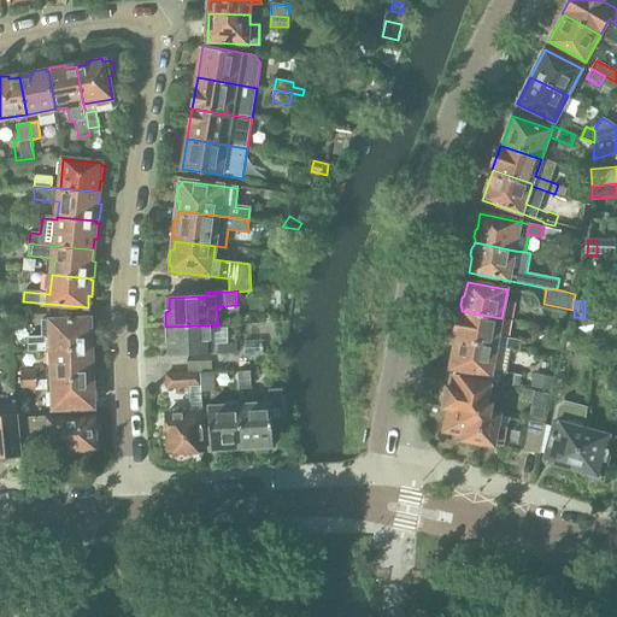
[(457,327),(454,340),(456,340),(457,340),(497,347),(519,352),(522,341),(499,336),(501,318),(462,311),(459,310),(459,313),(457,316),(456,323),(457,327)]
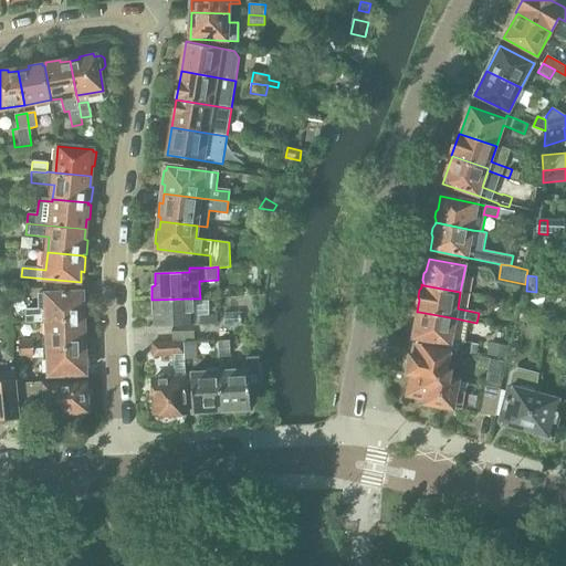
[(40,310),(25,310),(27,323),(46,323),(46,322),(84,321),(83,292),(39,294),(40,310)]
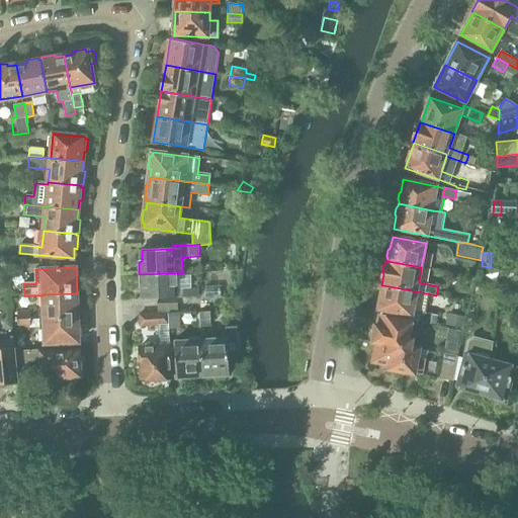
[(175,273),(139,274),(140,287),(143,287),(144,298),(177,297),(175,273)]
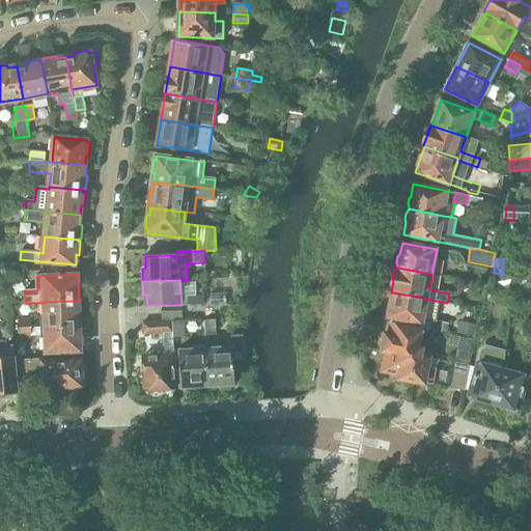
[(510,303),(510,290),(488,290),(487,302),(510,303)]
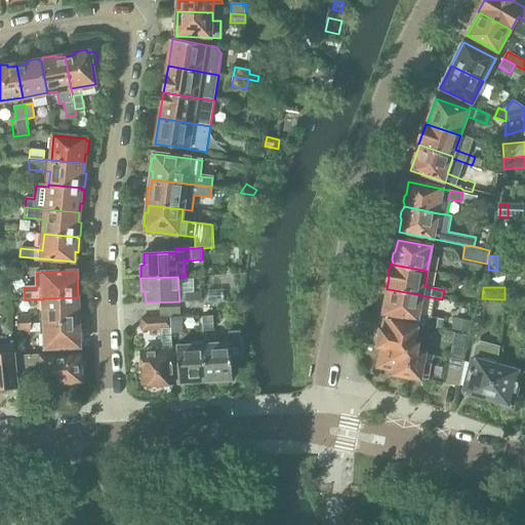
[(386,303),(384,314),(417,320),(422,295),(389,289),(388,289),(388,291),(386,293),(385,299),(386,303)]
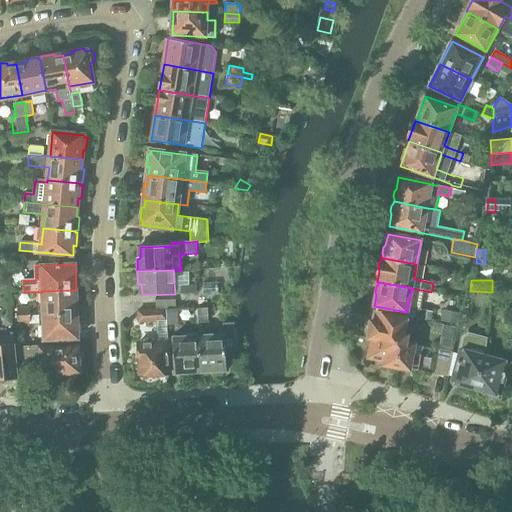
[(192,285),(180,285),(180,294),(192,294),(197,293),(197,285),(192,285)]
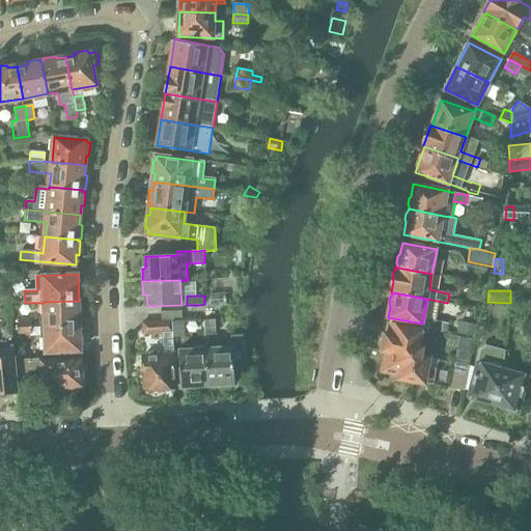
[(44,316),(40,316),(40,327),(80,326),(79,301),(44,302),(44,303),(44,316)]
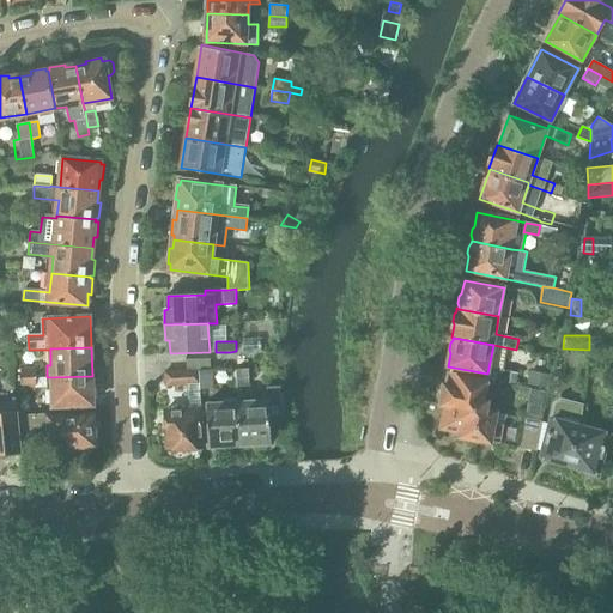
[(36,368),(22,368),(22,378),(36,378),(36,368)]
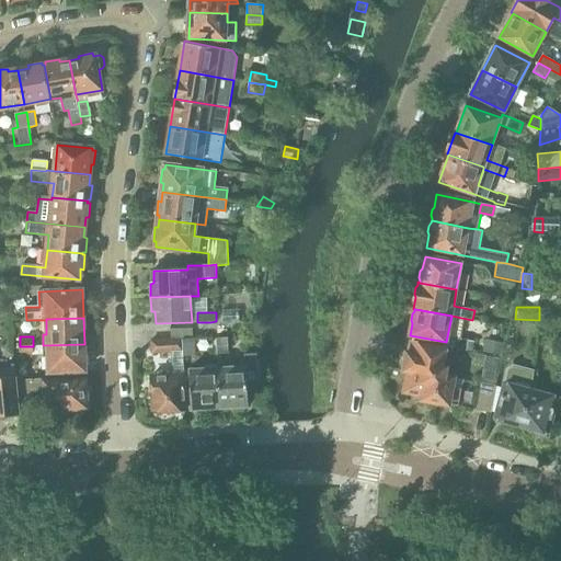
[(227,338),(216,339),(216,354),(228,354),(227,338)]
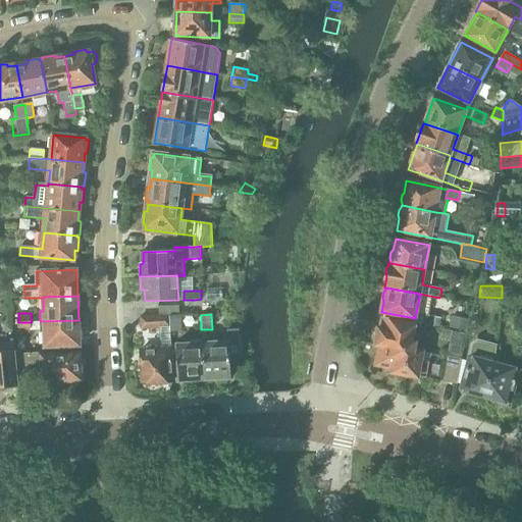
[(424,314),(422,323),(434,325),(434,326),(440,328),(441,318),(435,317),(424,314)]
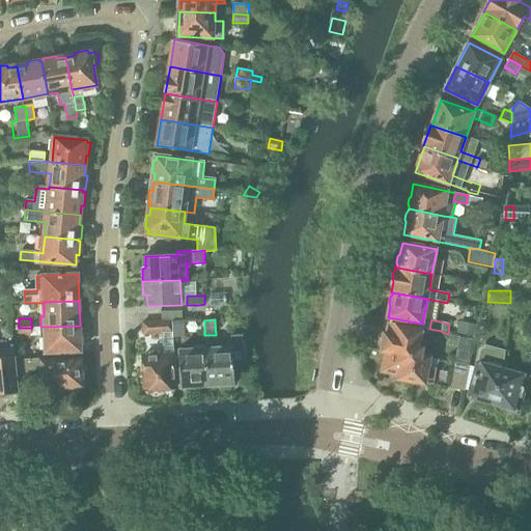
[(143,334),(163,333),(163,355),(143,356),(144,389),(176,388),(174,361),(172,322),(142,323),(143,334)]
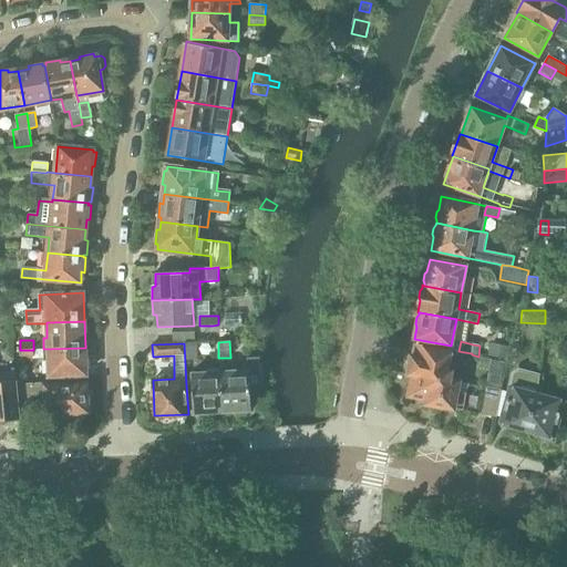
[(195,343),(185,343),(186,360),(197,359),(196,343),(195,343)]
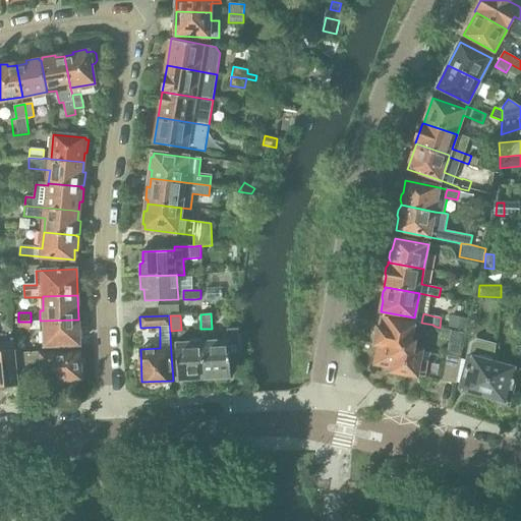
[(463,330),(465,320),(452,316),(450,327),(463,330)]
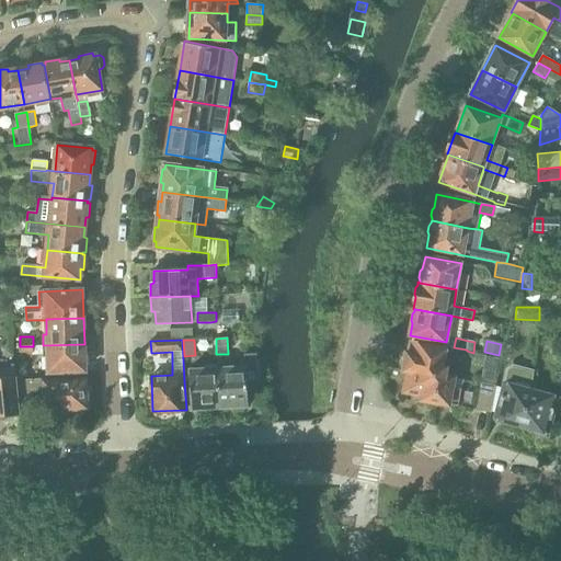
[(84,344),(43,345),(44,358),(48,358),(48,373),(86,371),(84,344)]
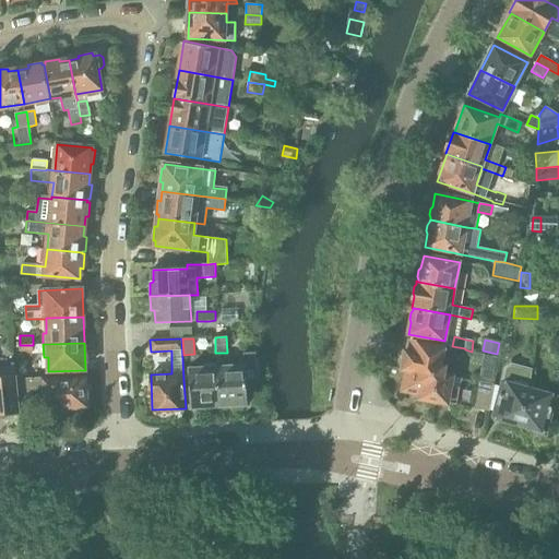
[(402,357),(401,363),(403,366),(402,369),(407,370),(407,369),(438,376),(438,375),(443,348),(412,343),(409,353),(405,352),(404,355),(402,357)]
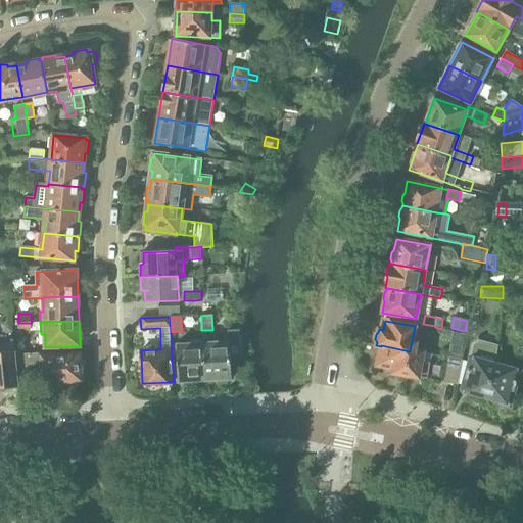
[(31,323),(18,323),(19,332),(32,331),(31,323)]
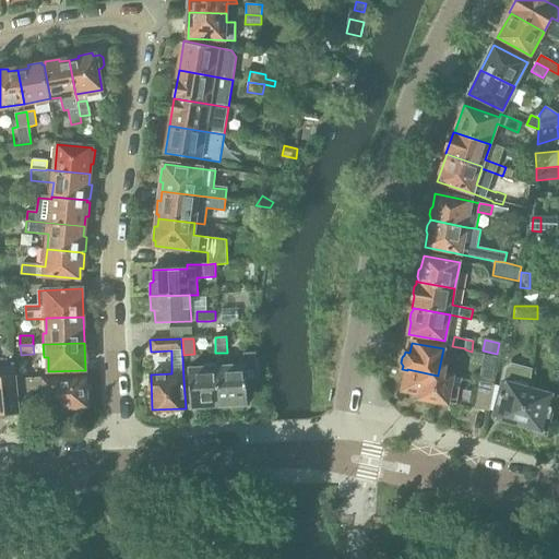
[(244,366),(217,367),(219,406),(232,406),(234,408),(242,407),(244,405),(248,405),(247,391),(258,391),(256,353),(244,353),(244,366)]
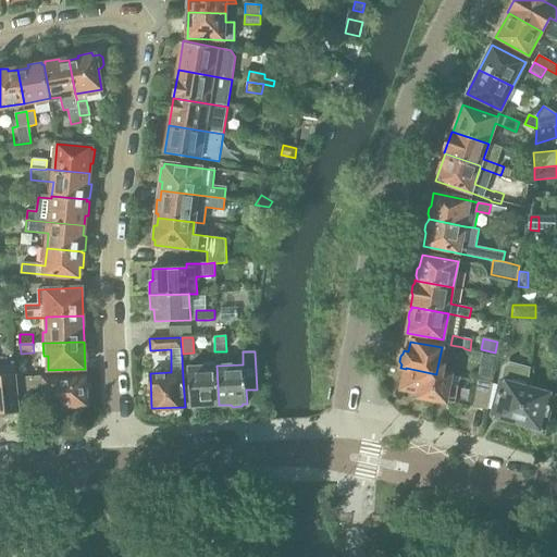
[(482,355),(481,364),(493,367),(495,357),(482,355)]
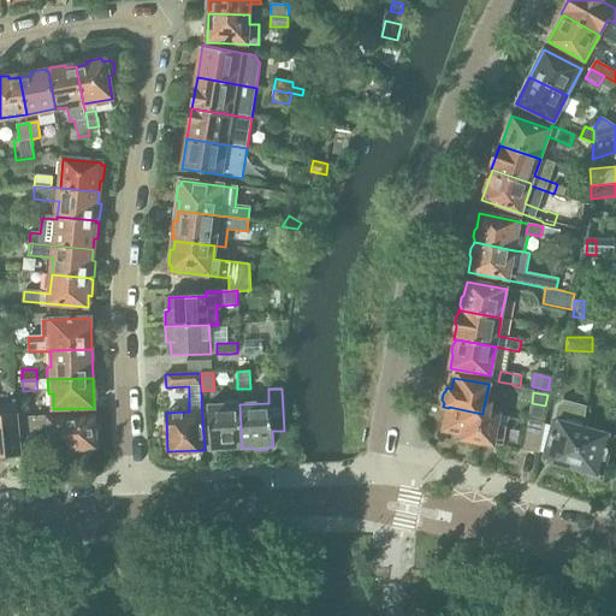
[(557,407),(554,421),(543,461),(572,468),(584,428),(585,430),(588,409),(566,402),(557,407)]
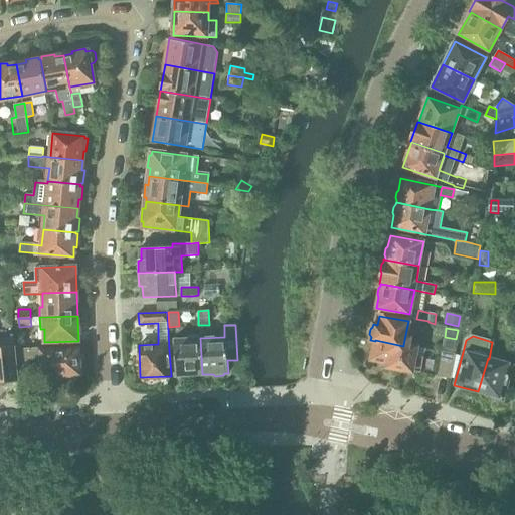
[(0,381),(4,381),(7,383),(13,382),(15,380),(18,379),(17,369),(15,349),(14,337),(0,338),(0,381)]
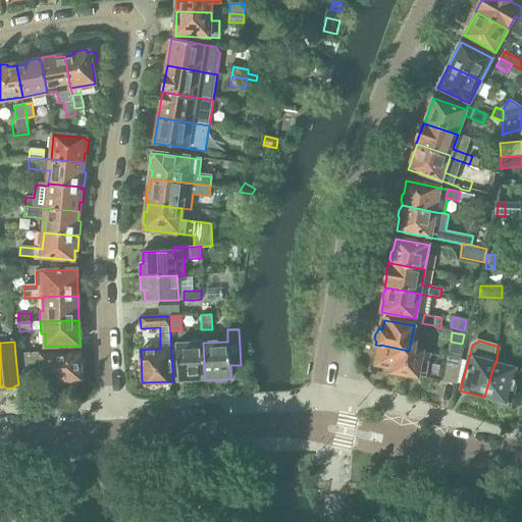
[(203,343),(175,345),(176,355),(177,355),(178,381),(205,379),(203,343)]
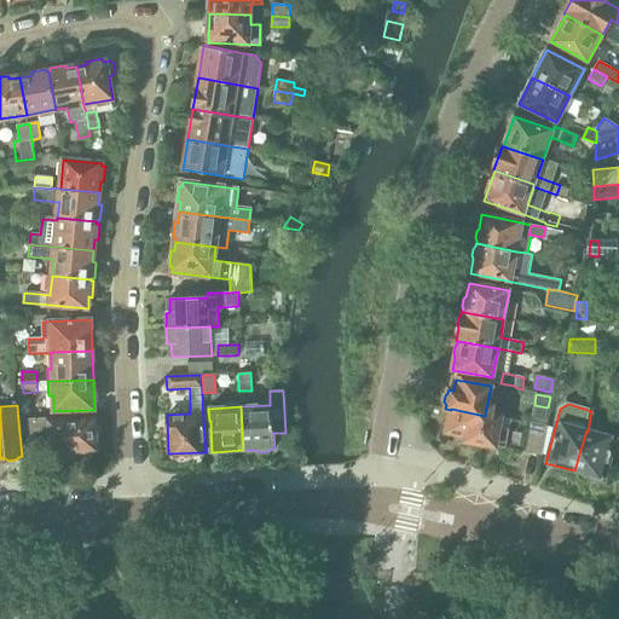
[(447,417),(446,423),(447,427),(446,433),(466,437),(464,441),(495,446),(505,447),(510,420),(485,415),(485,416),(451,409),(451,410),(450,415),(447,417)]
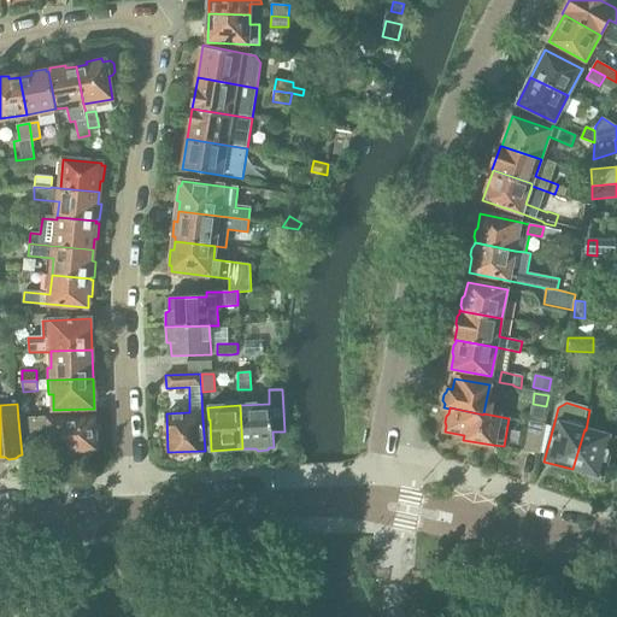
[(65,416),(18,418),(21,442),(35,441),(34,432),(50,432),(51,460),(72,458),(71,451),(97,450),(97,445),(99,441),(99,434),(97,432),(95,417),(66,418),(65,416)]
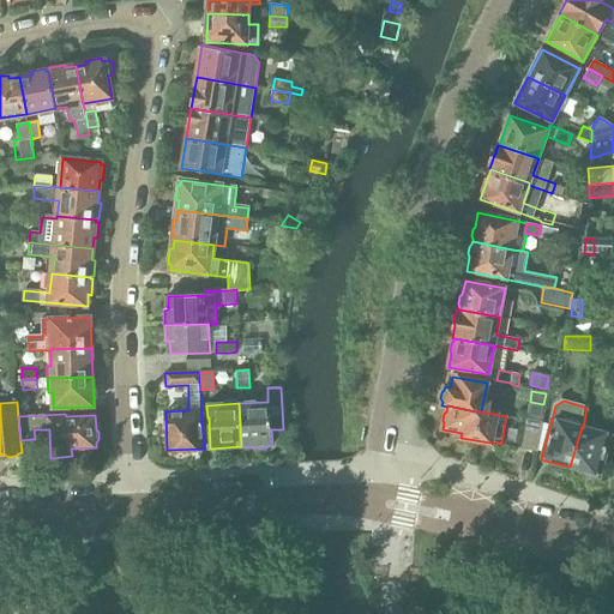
[(542,422),(527,419),(522,449),(537,451),(542,422)]
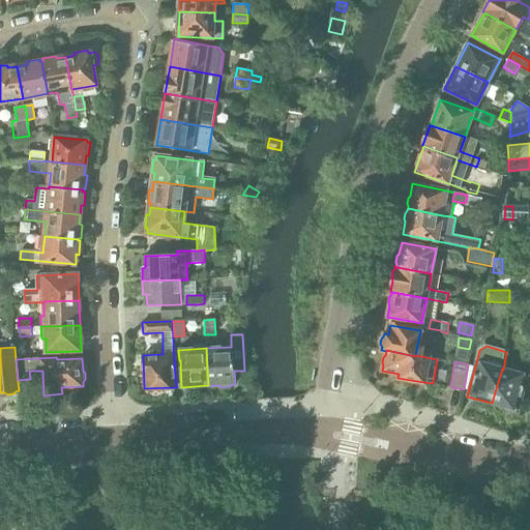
[(503,370),(502,369),(492,403),(519,410),(527,376),(503,370)]
